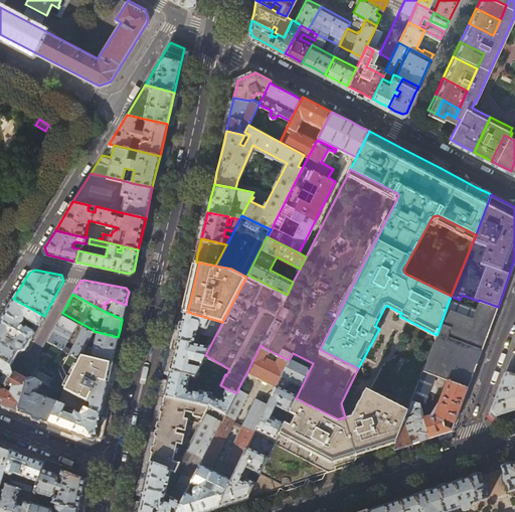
[(460,300),(451,296),(437,335),(422,370),(448,379),(468,387),(494,317),(498,307),(479,300),(478,301),(462,295),(460,300)]
